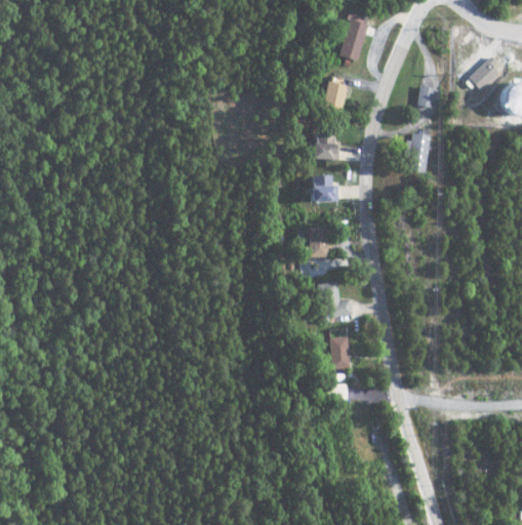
[(372,16),(352,10),(338,56),(358,62),(372,16)]
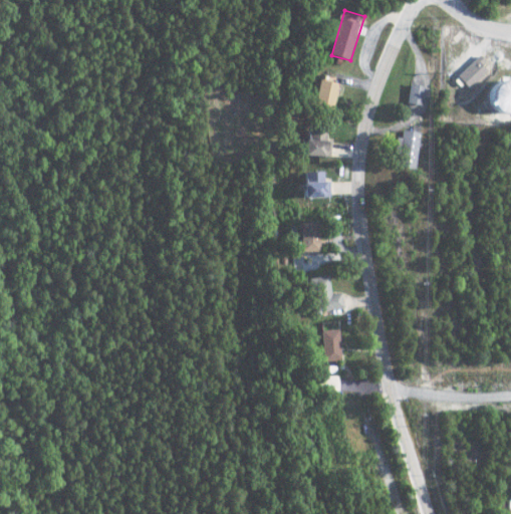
[(471,90),(490,72),(477,58),(458,76),(471,90)]
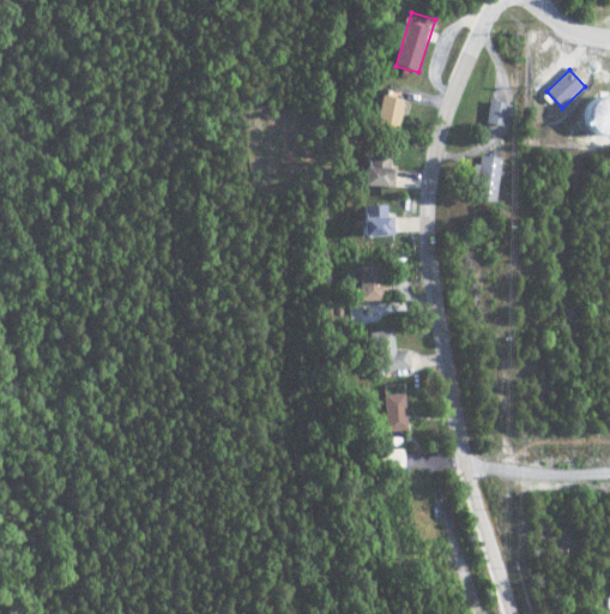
[(398,133),(406,102),(384,96),(375,127),(398,133)]
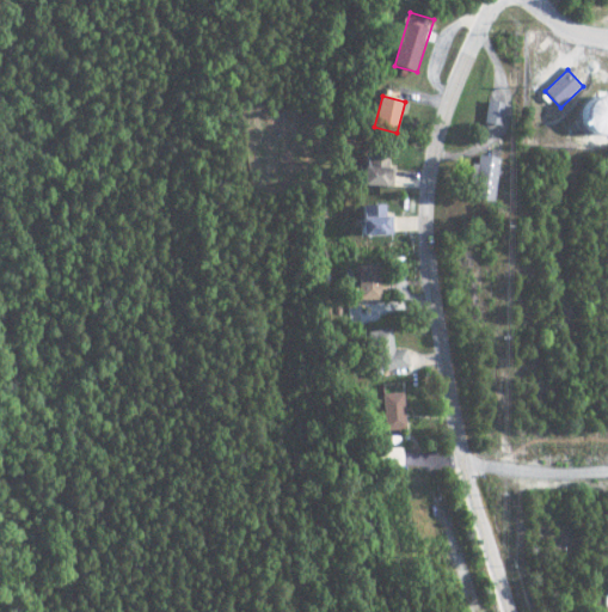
[(607,99),(585,99),(584,133),(607,133),(607,99)]
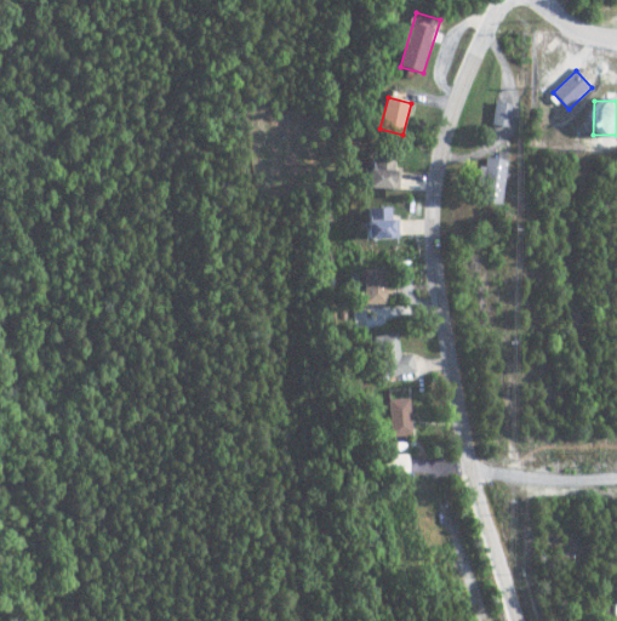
[(370,189),(400,189),(400,171),(395,171),(395,158),(370,158),(370,189)]
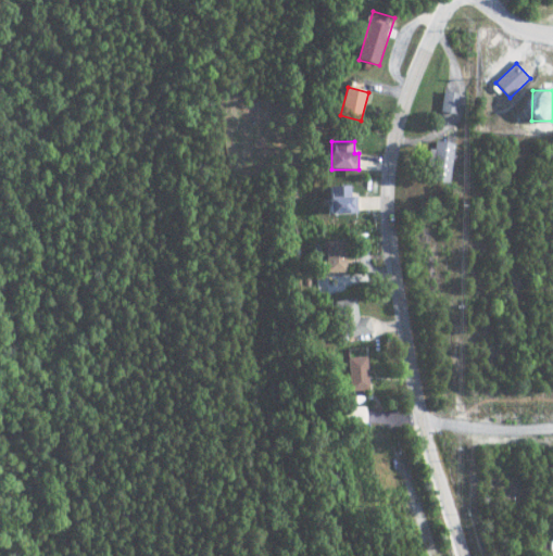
[(450,184),(456,144),(436,141),(435,150),(430,149),(427,167),(432,168),(430,180),(450,184)]
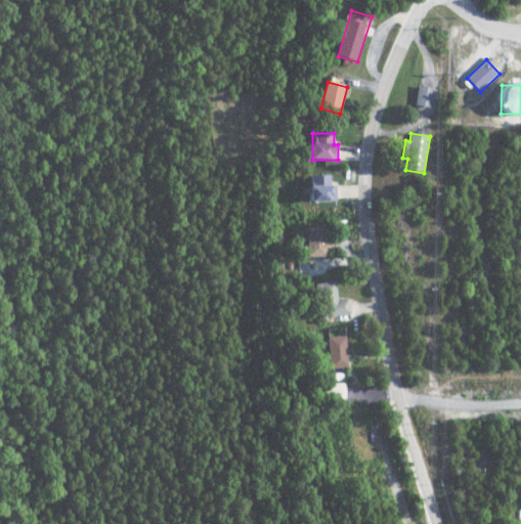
[(310,176),(311,203),(338,202),(338,185),(331,185),(331,176),(310,176)]
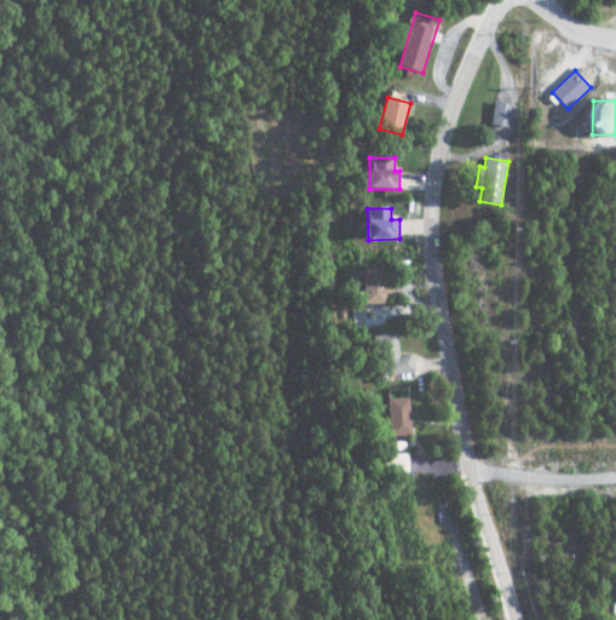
[(389,305),(389,270),(364,269),(364,305),(389,305)]
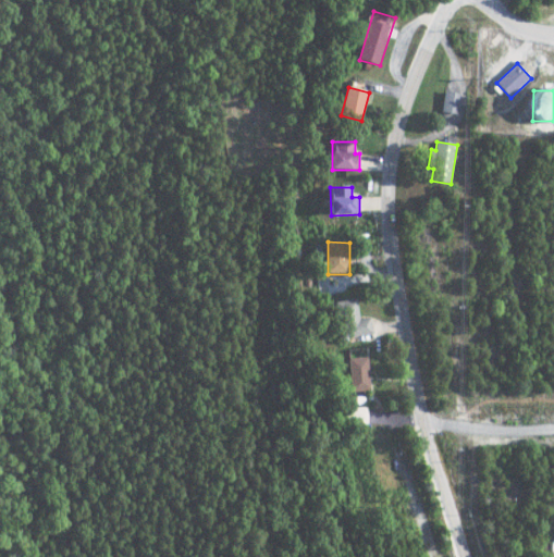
[(374,335),(373,317),(361,318),(359,299),(337,300),(340,337),(374,335)]
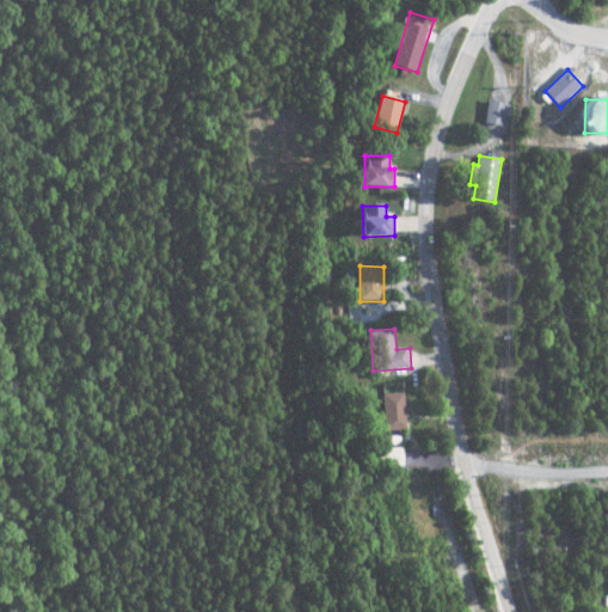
[(407,428),(405,391),(385,392),(386,429),(407,428)]
